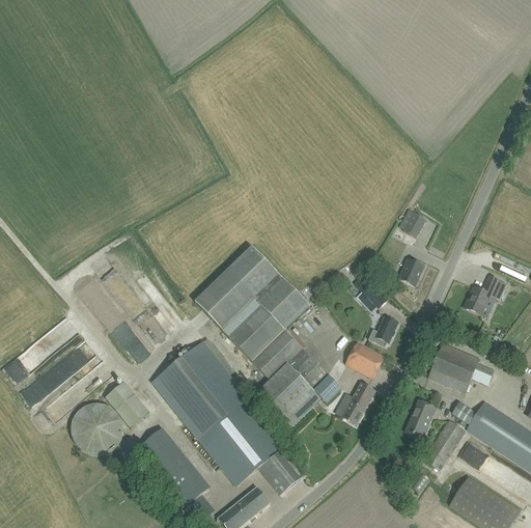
[(416,237),(426,218),(409,207),(399,225),(403,228),(402,229),(416,237)]
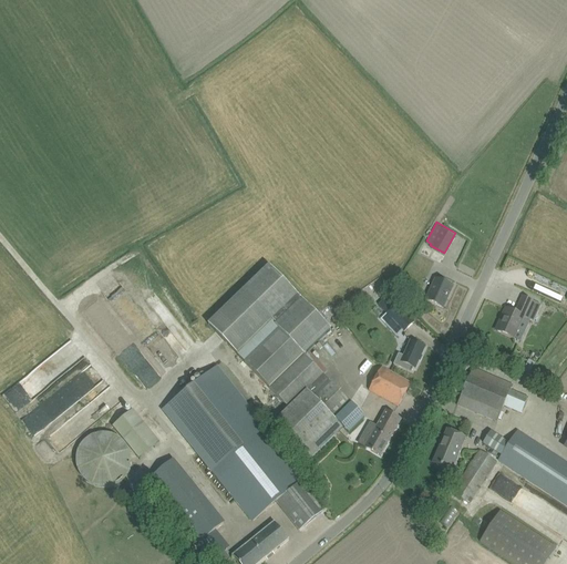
[(208,321),(244,359),(269,386),(288,406),(270,422),(307,459),(347,420),(353,427),(357,422),(366,414),(336,385),(305,352),(331,327),(269,263),(208,321)]
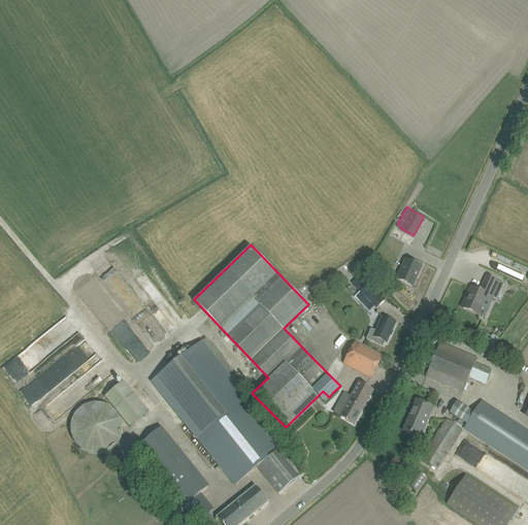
[(413,284),(417,275),(418,271),(422,264),(405,257),(396,276),(413,284)]
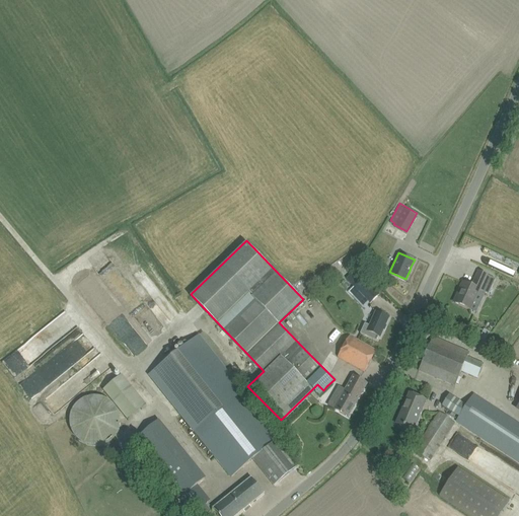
[(454,300),(463,304),(470,307),(478,288),(479,287),(488,291),(495,277),(478,269),(471,284),(462,279),(459,286),(461,287),(454,300)]
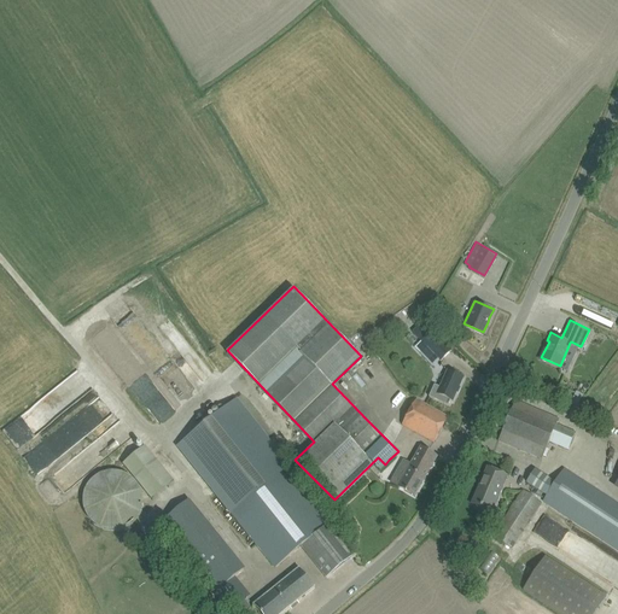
[(433,327),(421,338),(441,358),(453,348),(433,327)]
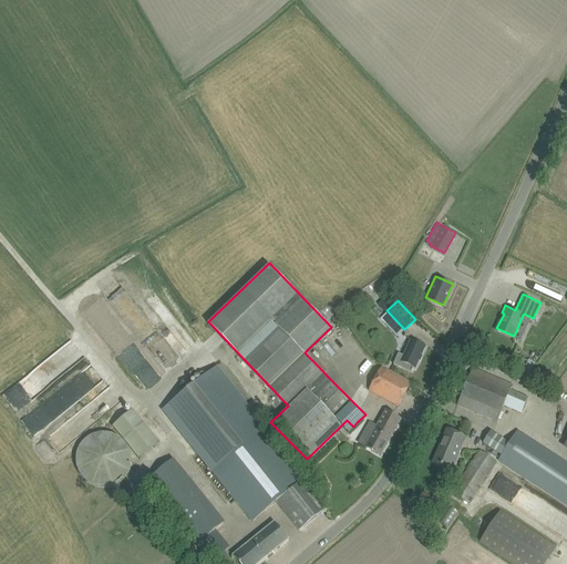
[(398,350),(393,361),(411,369),(413,365),(415,366),(424,345),(414,340),(410,338),(403,352),(398,350)]
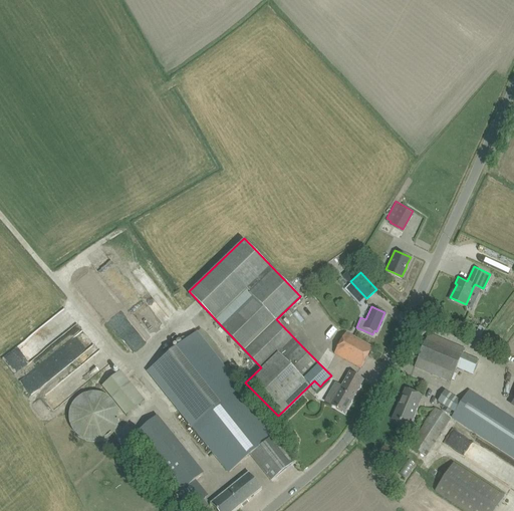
[(61,317),(4,356),(18,375),(34,364),(47,385),(68,370),(61,360),(90,340),(79,324),(70,331),(61,317)]
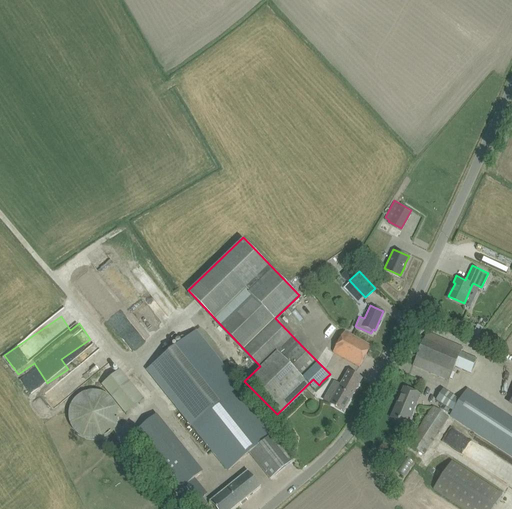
[(196,328),(145,369),(191,424),(192,423),(211,447),(207,451),(209,454),(214,451),(228,468),(249,451),(270,477),(295,457),(274,430),(273,431),(237,387),(241,383),(196,328)]
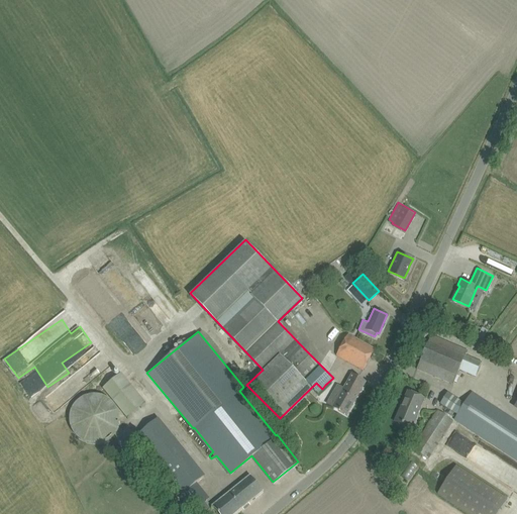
[(336,352),(363,368),(375,346),(347,332),(336,352)]
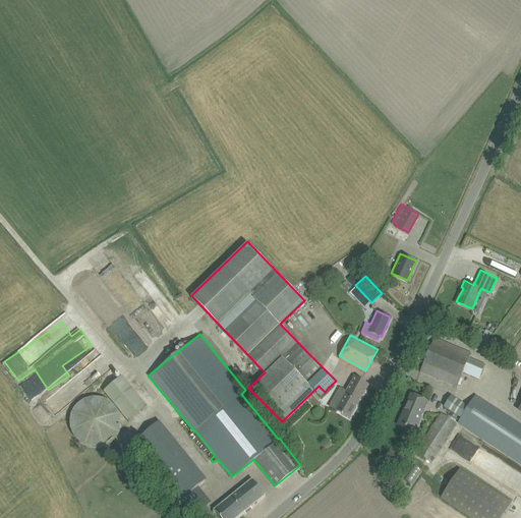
[(419,369),(432,375),(456,385),(463,370),(479,377),(485,362),(469,355),(471,351),(452,342),(435,335),(419,369)]
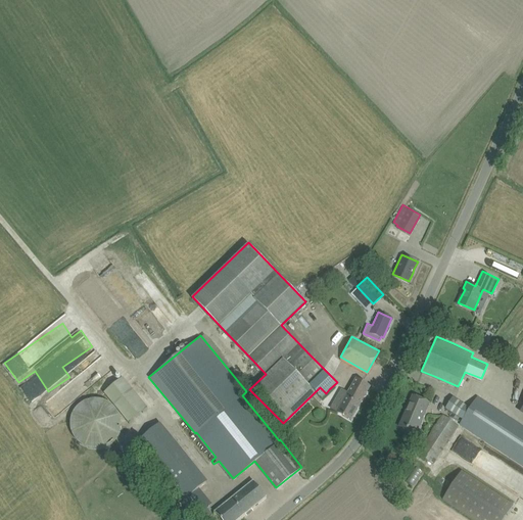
[(147,406),(123,375),(103,390),(129,421),(147,406)]
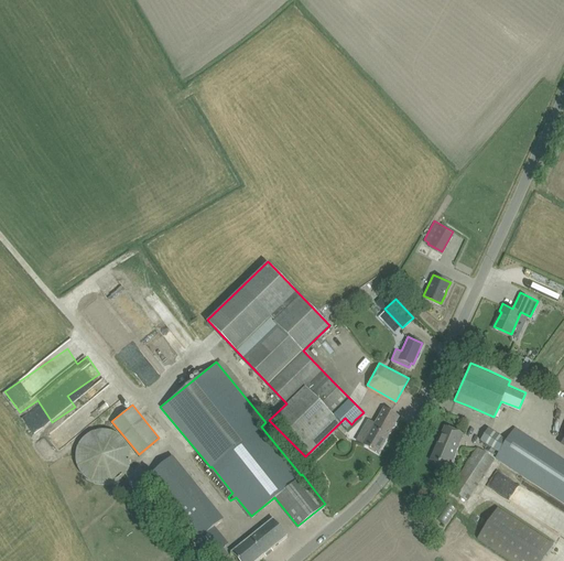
[(370,429),(362,442),(369,445),(378,451),(399,414),(383,406),(375,421),(368,418),(364,425),(370,429)]
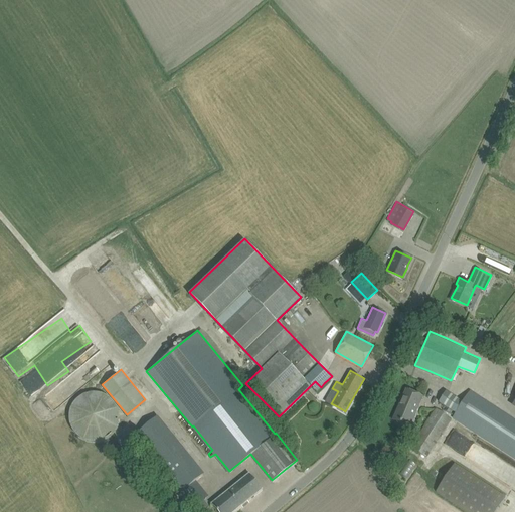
[(34,394),(46,386),(36,373),(25,381),(34,394)]
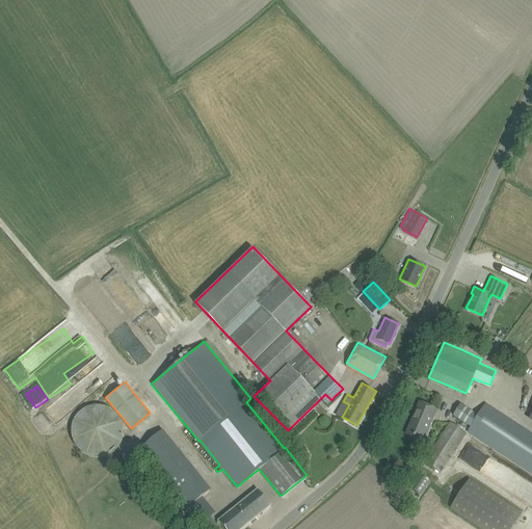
[(423,439),(436,407),(419,400),(405,431),(423,439)]
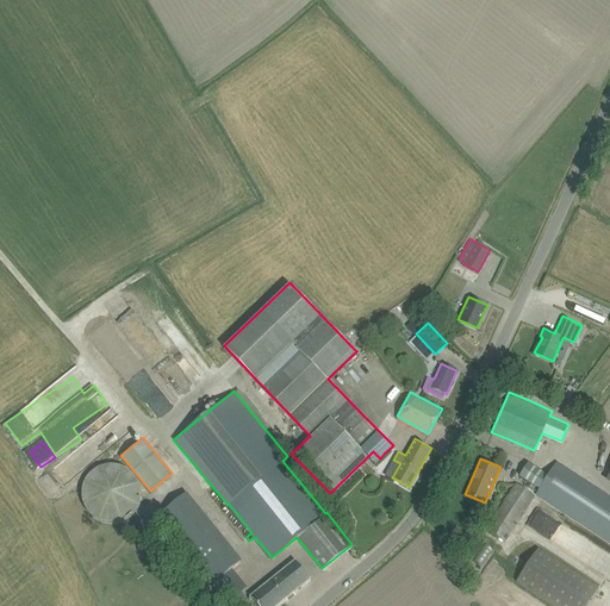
[(543,497),(609,541),(609,493),(556,458),(548,473),(528,461),(518,474),(539,487),(535,492),(543,497)]
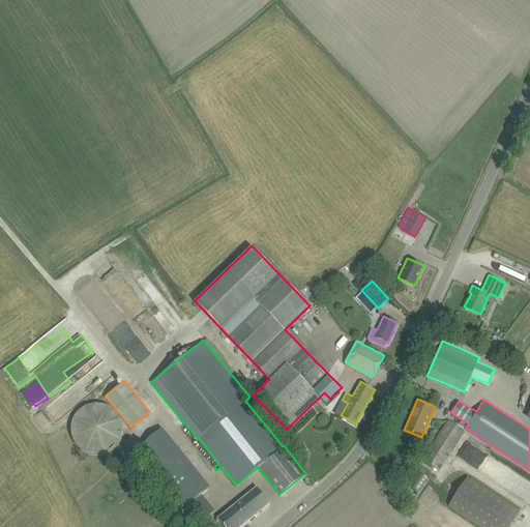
[(100,452),(106,451),(110,449),(114,446),(117,442),(120,438),(121,433),(122,429),(122,425),(121,420),(119,416),(117,412),(114,409),(110,406),(105,403),(100,402),(95,402),(90,403),(86,404),(82,406),(79,408),(76,411),(74,415),(71,420),(70,425),(70,430),(71,435),(74,440),(77,444),(80,447),(84,449),(87,451),(91,452),(95,454),(100,452)]
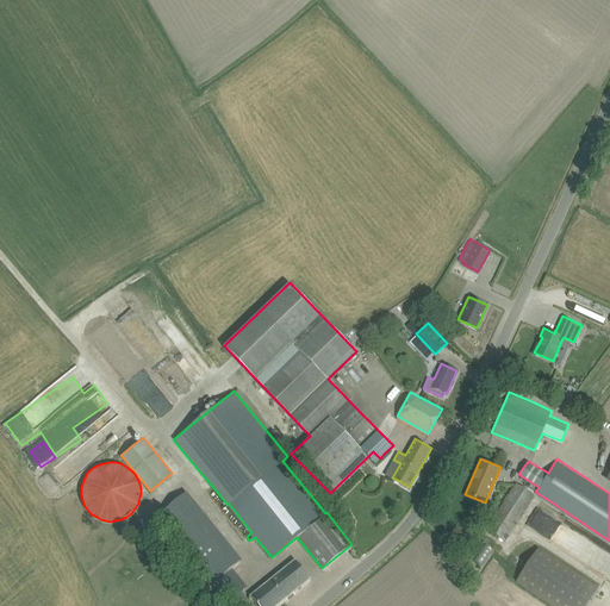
[(535,493),(516,480),(486,525),(505,538),(530,499),(535,493)]
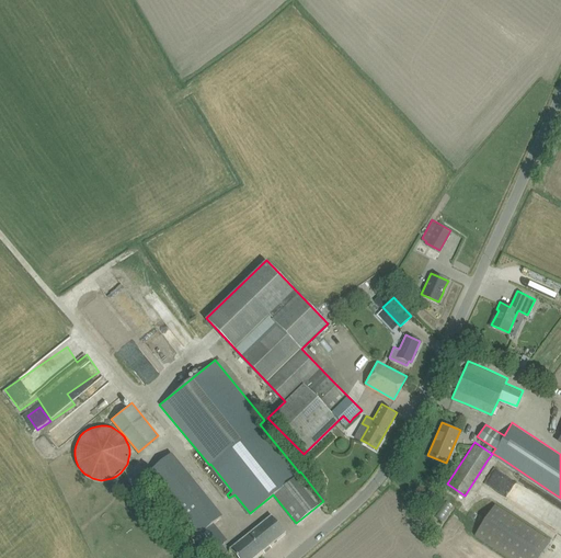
[(145,474),(195,536),(220,515),(170,453),(145,474)]
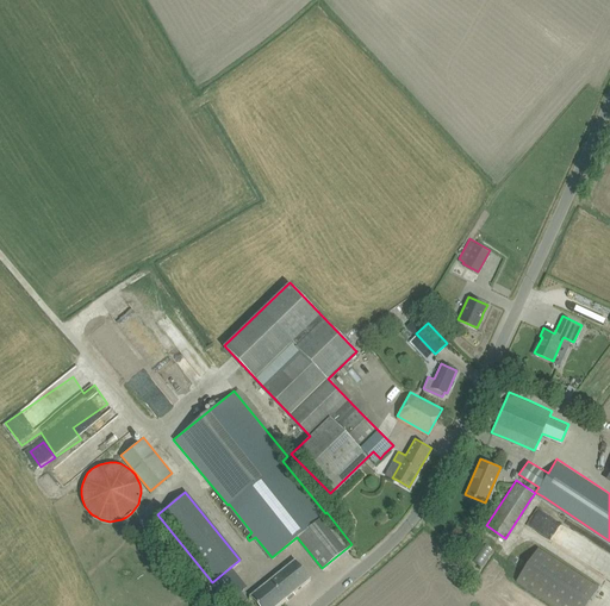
[(540,507),(530,526),(564,544),(573,524),(540,507)]
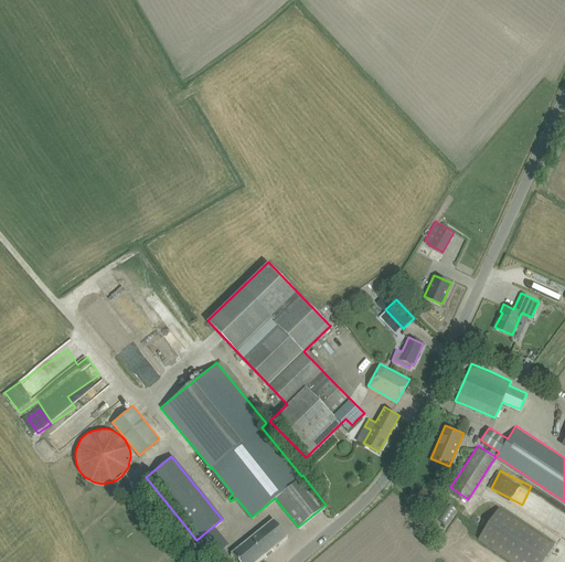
[(137,517),(146,509),(132,496),(124,504),(137,517)]
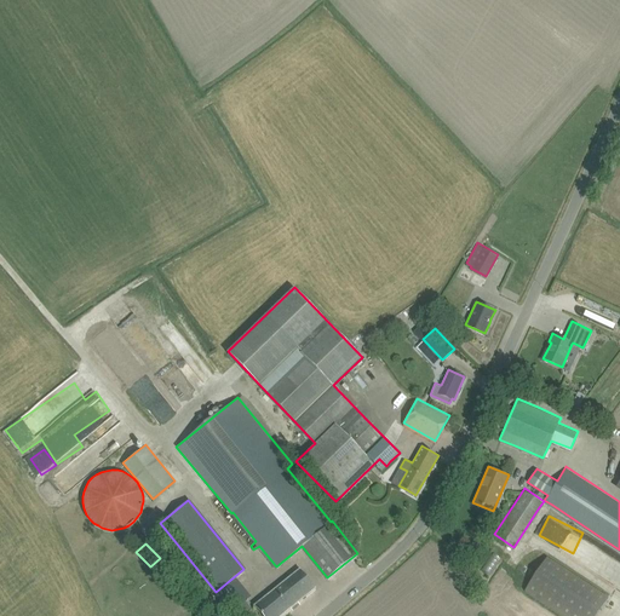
[(495,552),(486,568),(495,574),(505,557),(495,552)]
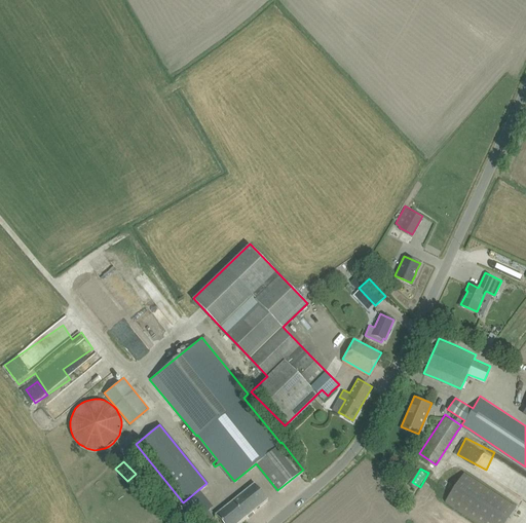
[(112,475),(119,483),(123,480),(117,472),(112,475)]
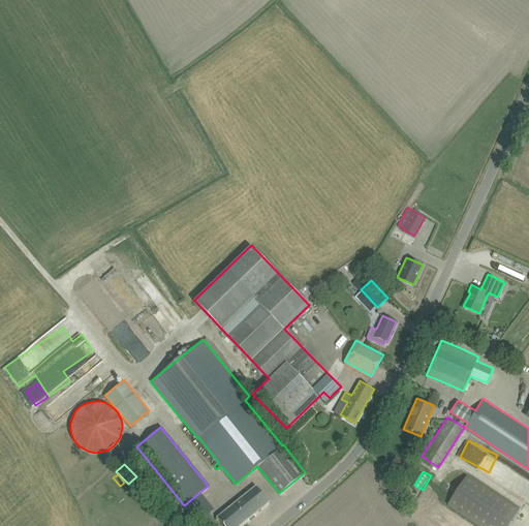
[(507,525),(519,508),(467,474),(447,503),(481,525),(507,525)]
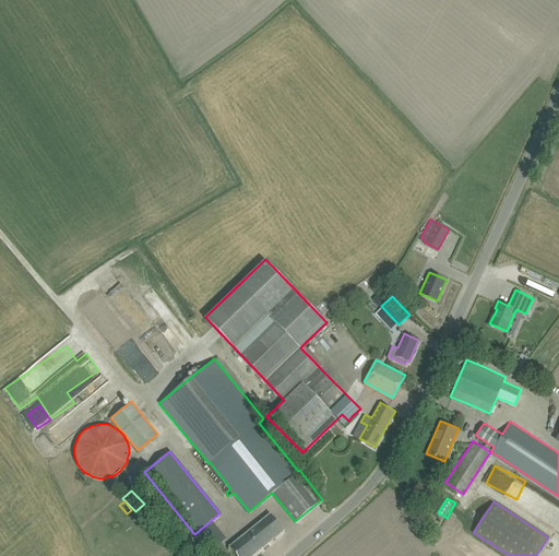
[(238,555),(250,555),(284,530),(271,512),(229,545),(238,555)]
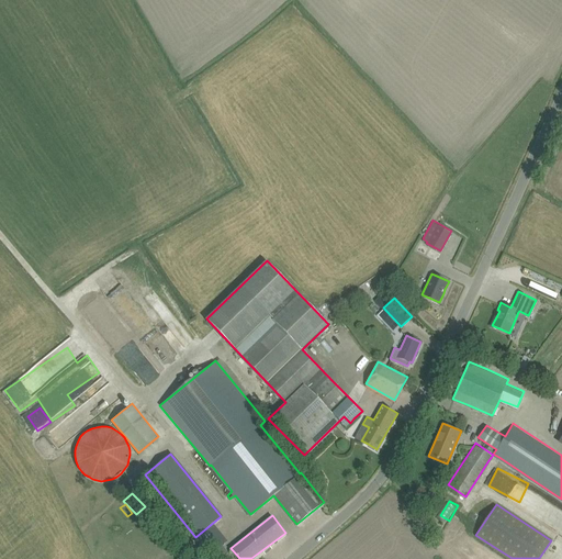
[(197,537),(195,537),(209,554),(210,552),(222,544),(224,541),(211,525),(197,537)]
